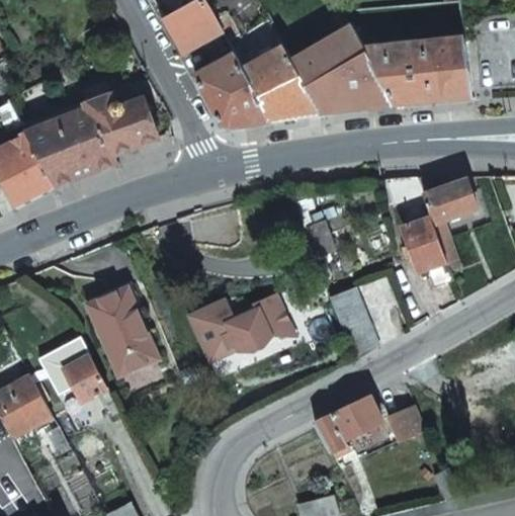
[(218,31),(202,0),(194,0),(187,4),(161,19),(179,53),(218,31)]
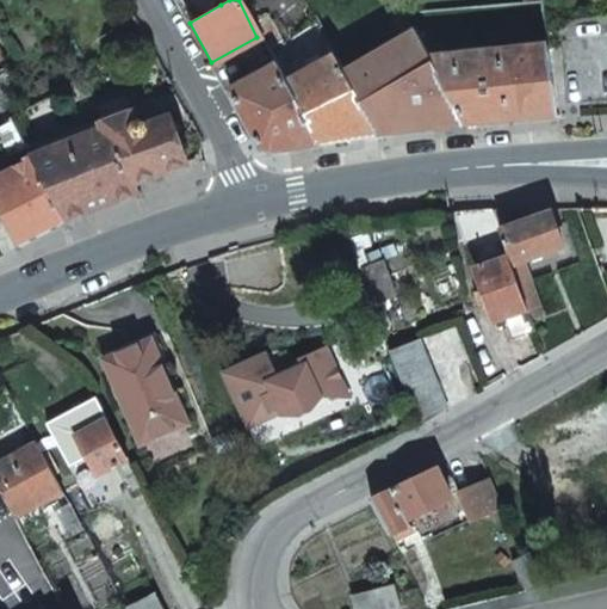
[(369,0),(367,1),(373,11),(394,0),(369,0)]
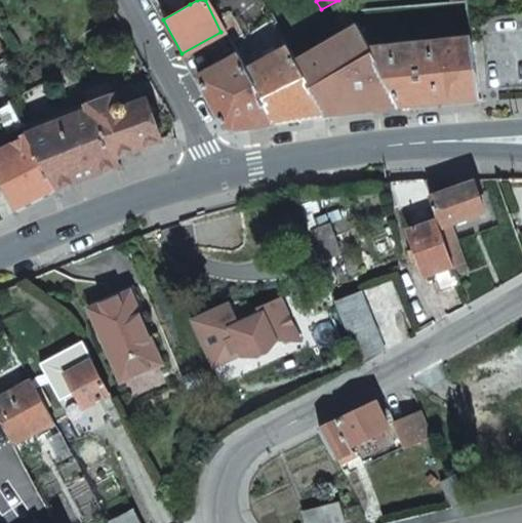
[(368,46),(356,24),(294,58),(322,113),(400,106),(368,46)]
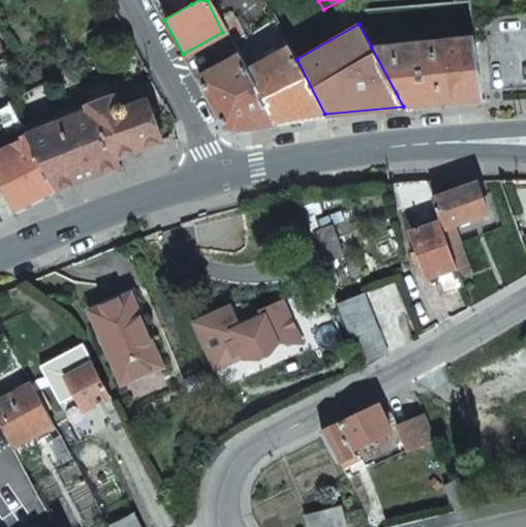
[(483,98),(472,37),(371,47),(403,106),(483,98)]
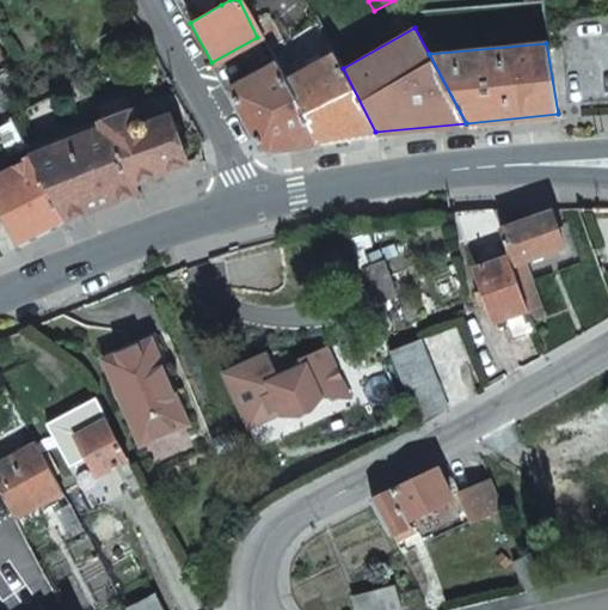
[(375,132),(343,68),(333,52),(286,77),(275,62),(227,91),(257,147),(266,152),(375,132)]
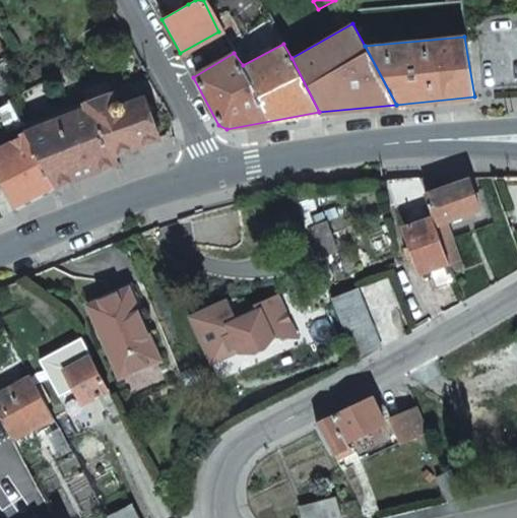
[(35,81),(11,46),(8,48),(1,52),(0,53),(23,87),(35,81)]
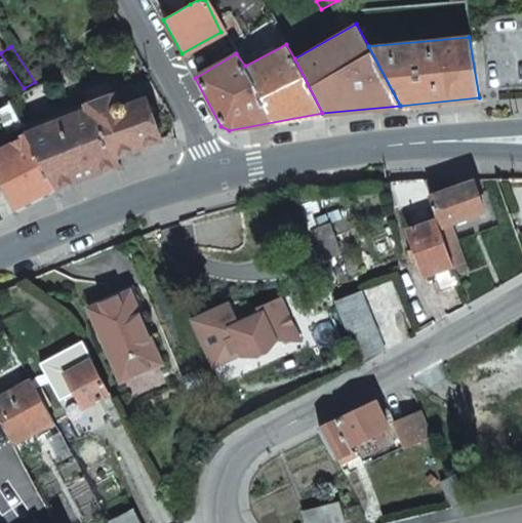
[(108,81),(80,91),(86,108),(115,97),(108,81)]
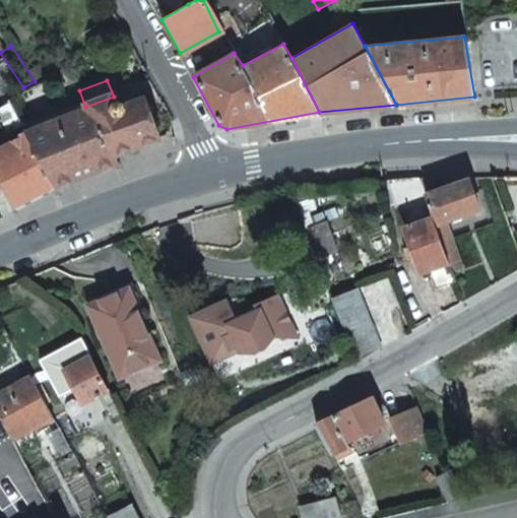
[(23,126),(22,124),(8,95),(0,100),(0,113),(10,133),(23,126)]
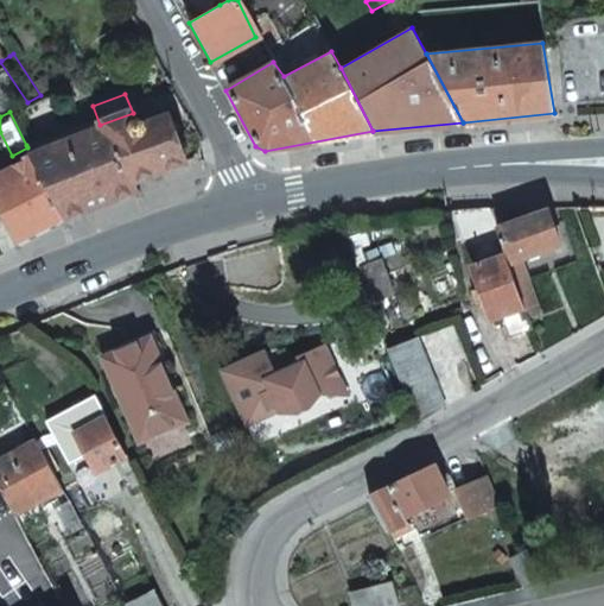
[(140,130),(133,113),(100,125),(102,130),(131,180),(183,158),(170,121),(140,130)]
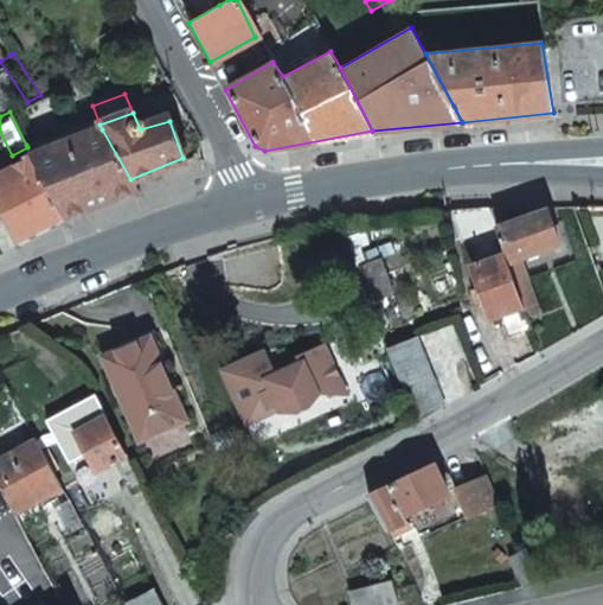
[(32,157),(102,129),(95,118),(26,145),(27,147),(31,154),(32,157)]
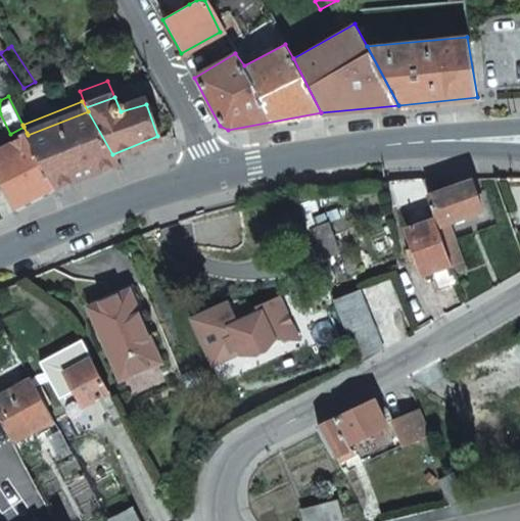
[(112,154),(88,111),(28,135),(29,137),(53,187),(116,162),(112,154)]
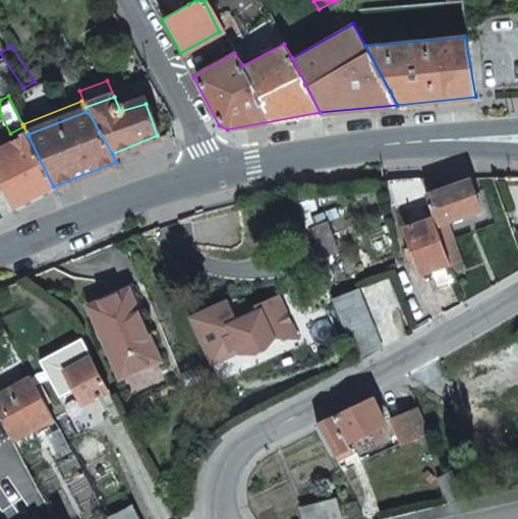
[(0,181),(13,208),(53,186),(29,136),(0,151),(0,181)]
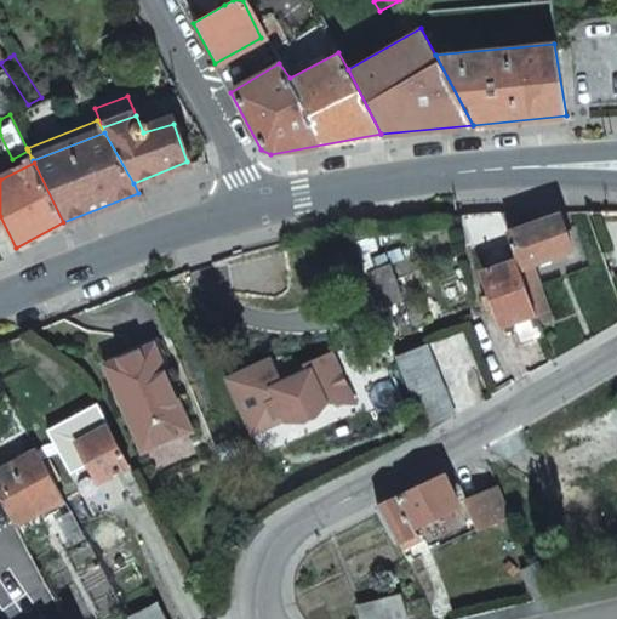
[(503,230),(496,211),(458,214),(469,250),(508,242),(503,230)]
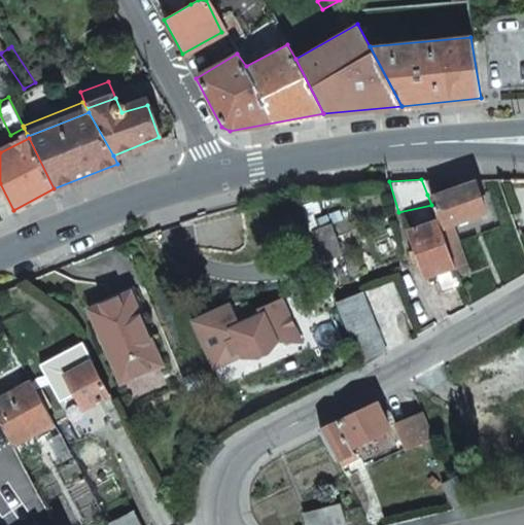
[(483,211),(472,182),(427,195),(431,205),(437,220),(444,239),(452,236),(448,223),(483,211)]
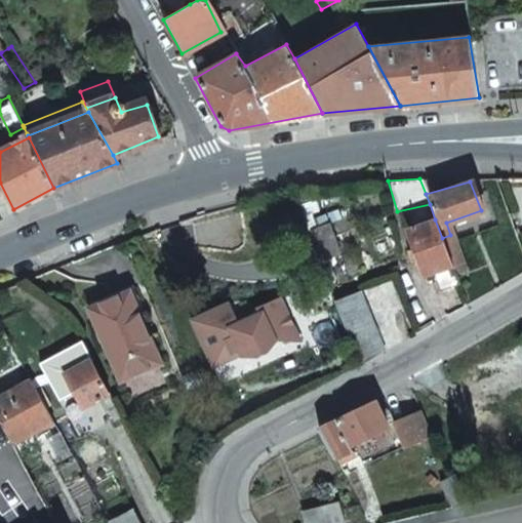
[(322,219),(306,226),(320,265),(332,260),(328,247),(331,246),(322,219)]
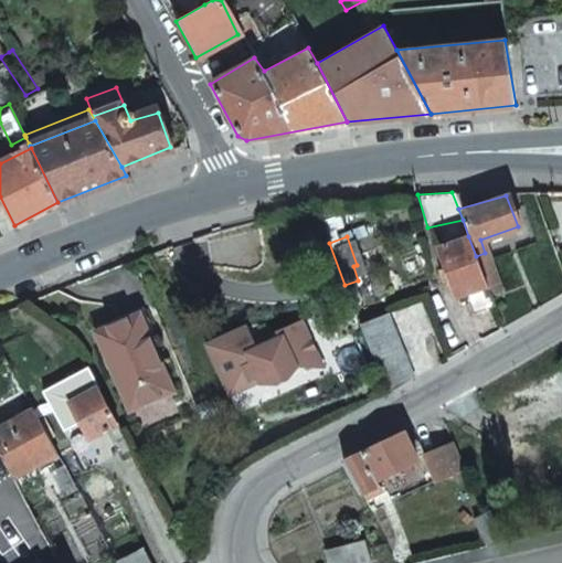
[(476,256),(468,236),(437,247),(455,294),(464,291),(466,297),(478,294),(484,308),(494,306),(490,298),(489,293),(486,285),(478,263),(476,256)]
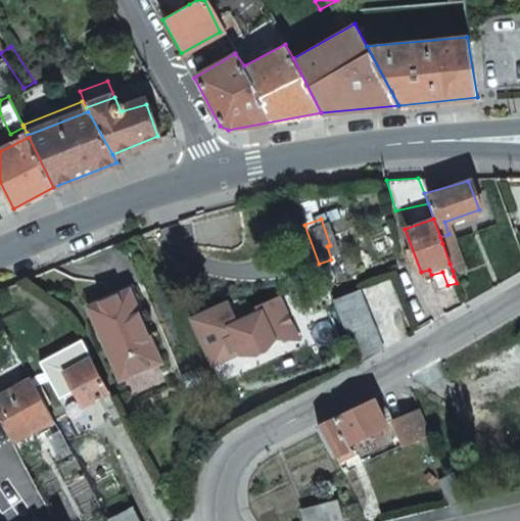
[(460,259),(452,239),(442,243),(450,264),(460,259)]
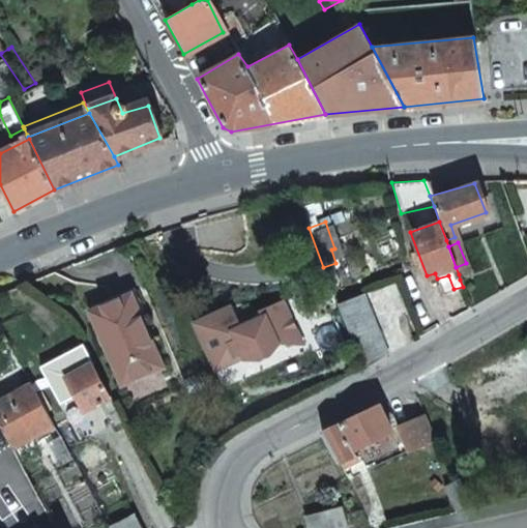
[(160,360),(141,321),(125,290),(84,311),(119,380),(158,361),(160,360)]
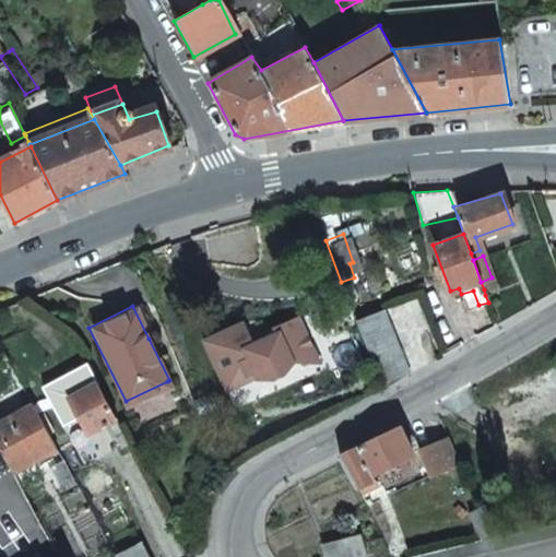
[(409,370),(382,309),(354,320),(380,382),(409,370)]
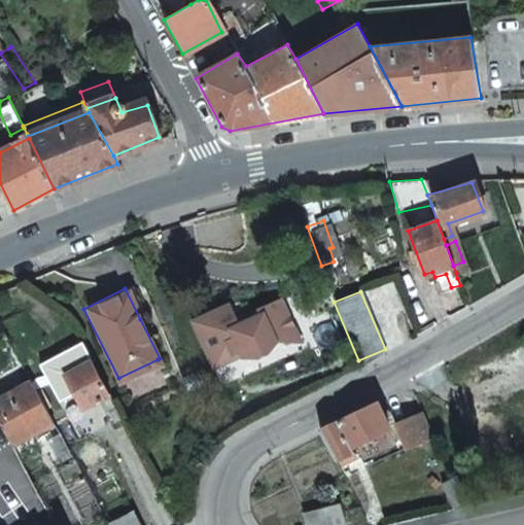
[(224,302),(188,317),(205,356),(224,352),(235,348),(238,354),(251,355),(262,351),(271,341),(270,339),(290,330),(277,299),(255,308),(257,313),(234,323),(224,302)]
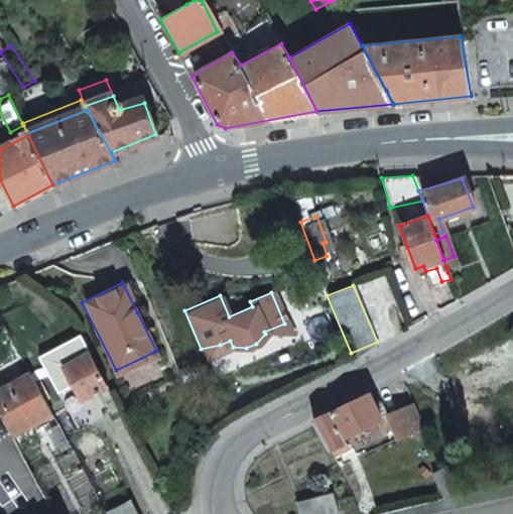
[(264,332),(265,334),(286,334),(284,324),(264,332)]
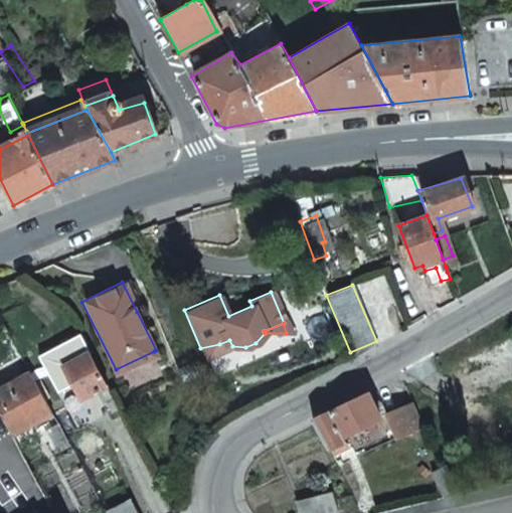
[(110,395),(100,377),(75,332),(68,336),(76,350),(70,353),(73,360),(60,367),(77,399),(96,389),(102,400),(110,395)]
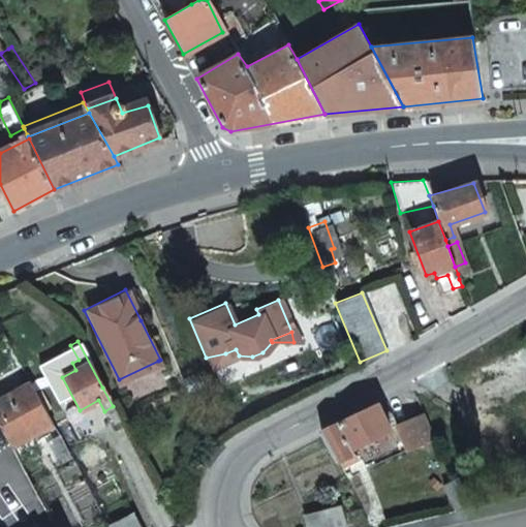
[(225,353),(206,358),(210,368),(239,355),(236,349),(225,353)]
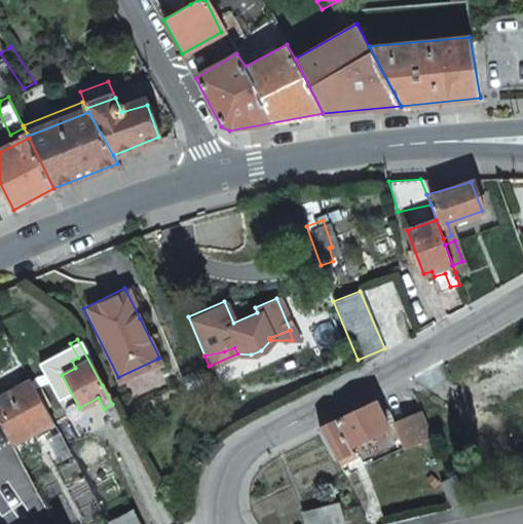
[(29,435),(50,423),(24,377),(17,380),(22,386),(7,395),(29,435)]
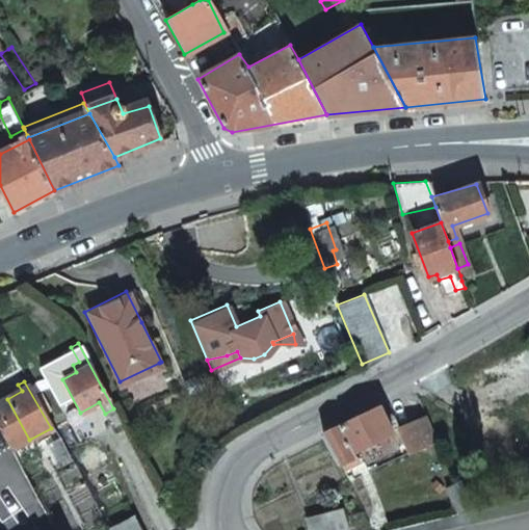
[(29,440),(7,399),(0,403),(0,429),(10,450),(29,440)]
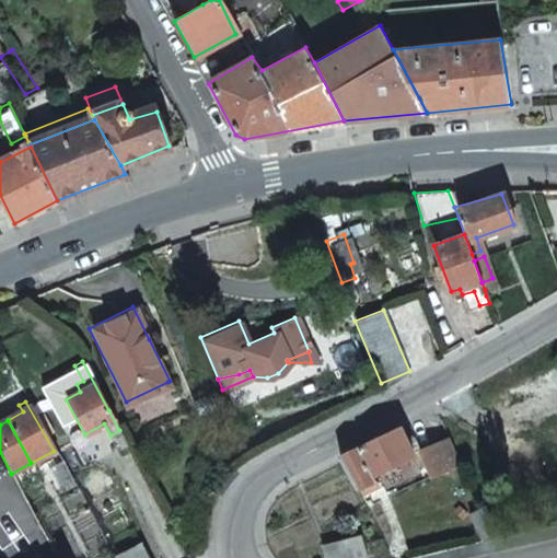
[(373,474),(413,454),(399,426),(338,456),(355,487),(375,478),(373,474)]
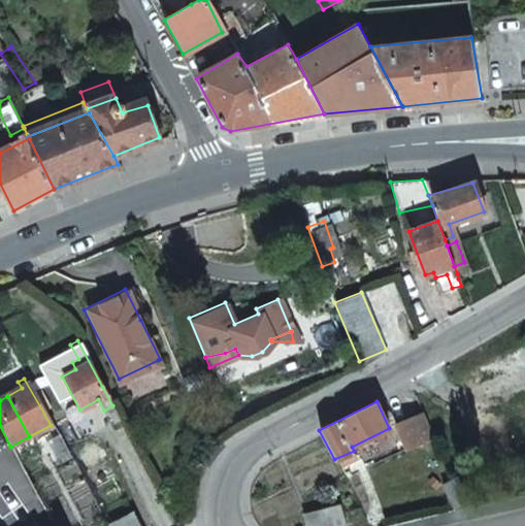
[(405,447),(434,434),(422,408),(394,422),(405,447)]
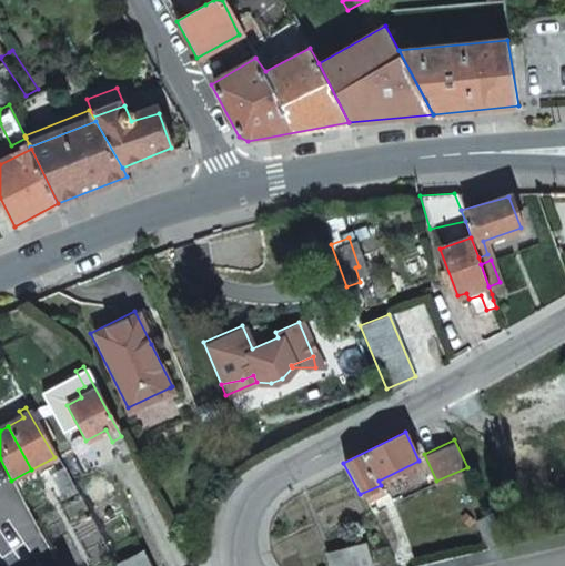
[(57,565),(11,481),(0,458),(0,565),(57,565)]
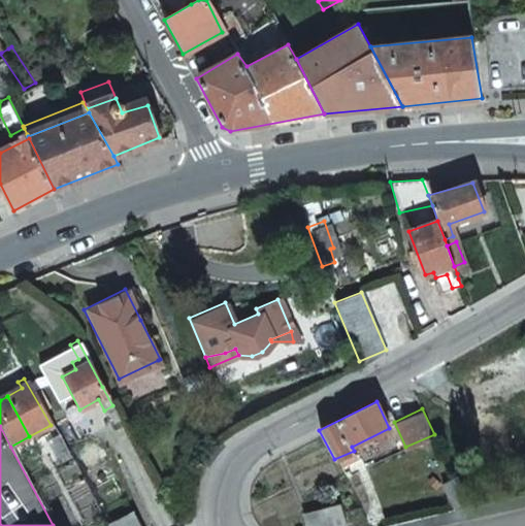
[(468,499),(459,482),(456,474),(440,482),(454,506),(468,499)]
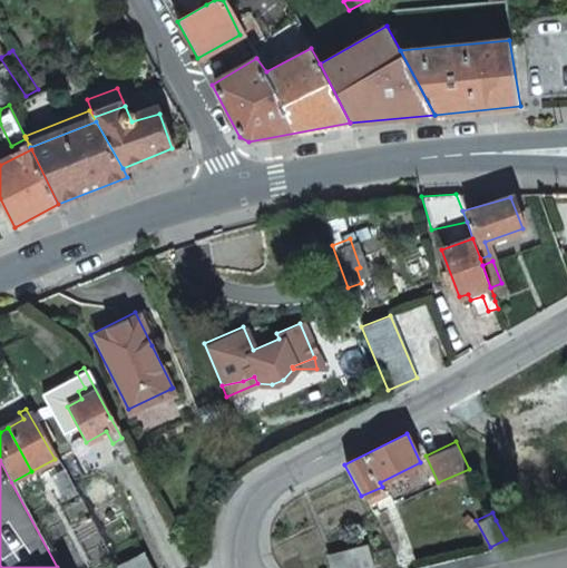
[(370,567),(362,545),(324,556),(328,567),(370,567)]
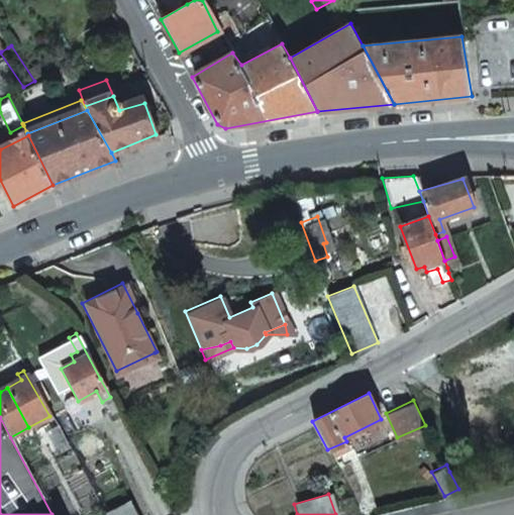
[(134,514),(128,502),(104,514),(134,514)]
